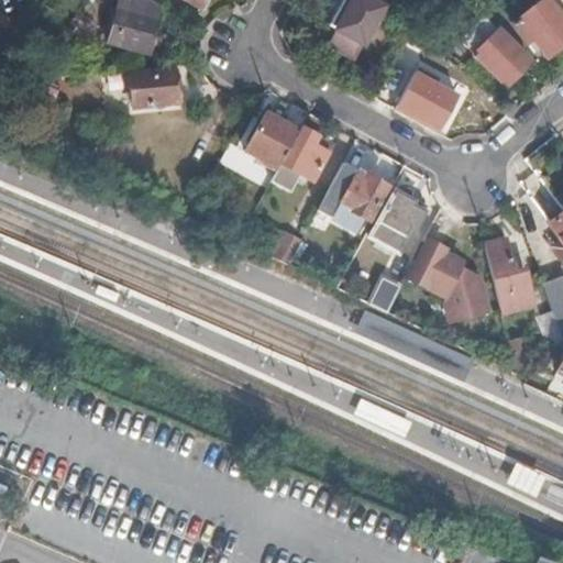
[(155,23),(159,6),(148,0),(116,0),(114,7),(106,41),(129,47),(146,52),(155,23)]
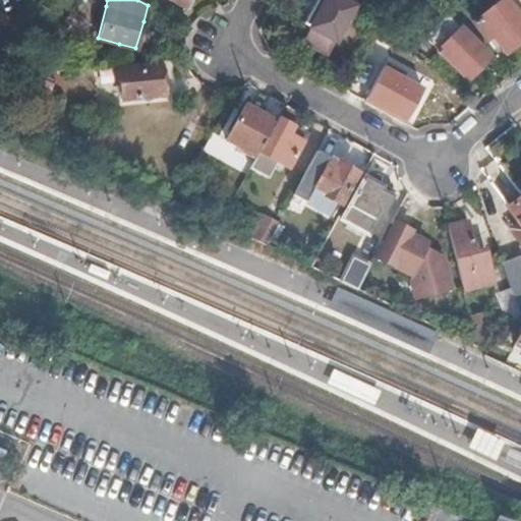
[(327,56),(353,8),(339,0),(316,0),(303,25),(309,30),(302,44),(327,56)]
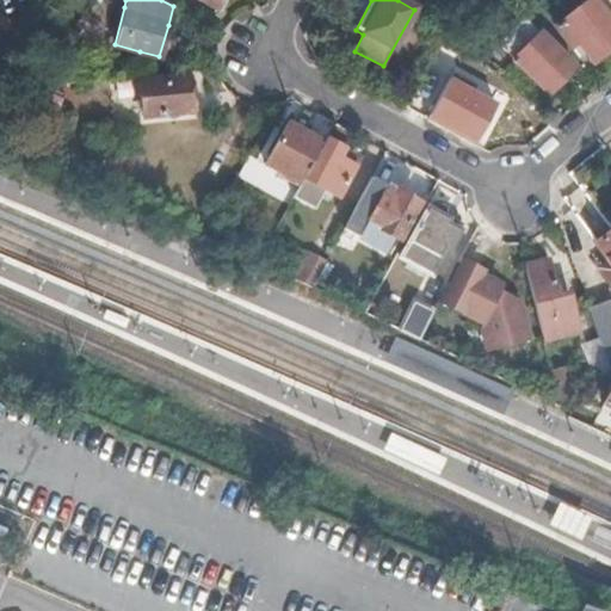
[(610,43),(610,22),(593,0),(585,0),(557,23),(573,44),(580,39),(594,56),(610,43)]
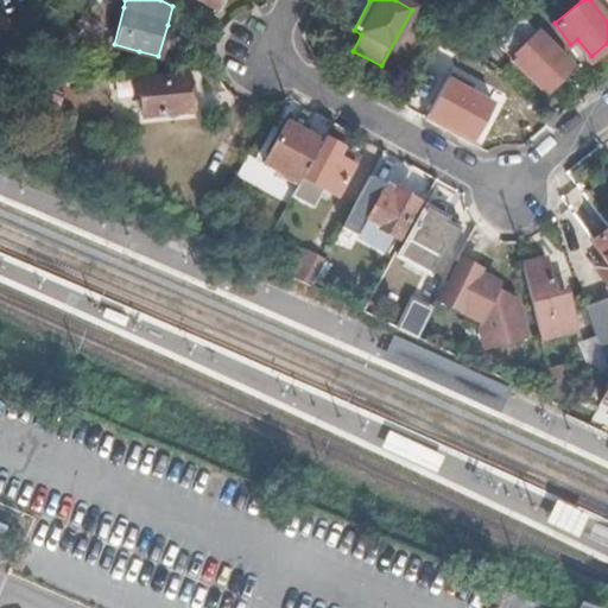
[(570,65),(521,18),(515,24),(500,42),(524,64),(548,88),(557,78),(570,65)]
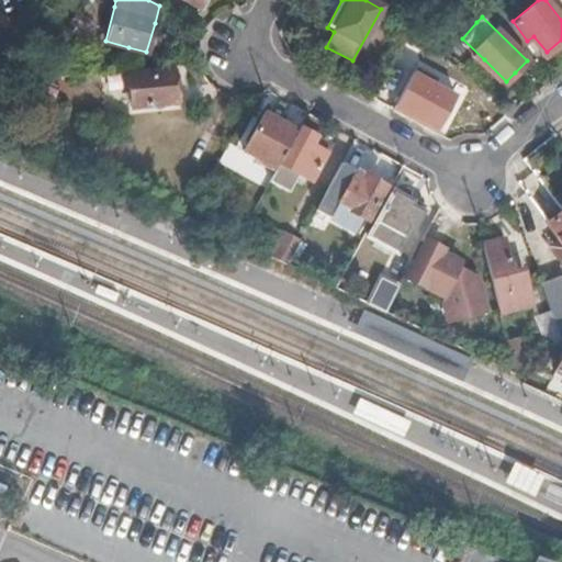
[(177,101),(175,83),(178,83),(176,69),(156,71),(128,74),(130,85),(132,105),(148,103),(177,101)]
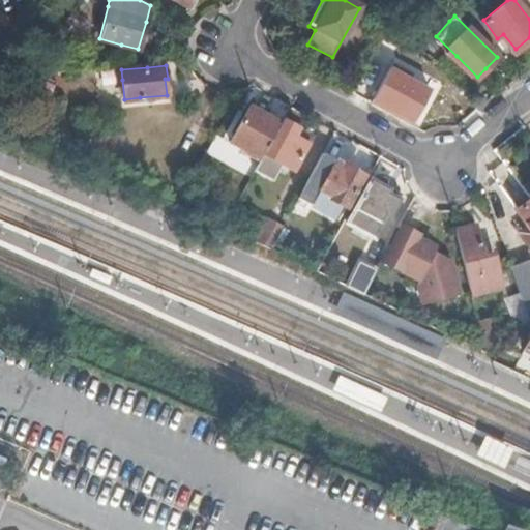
[(435,89),(391,66),(373,102),(415,125),(435,89)]
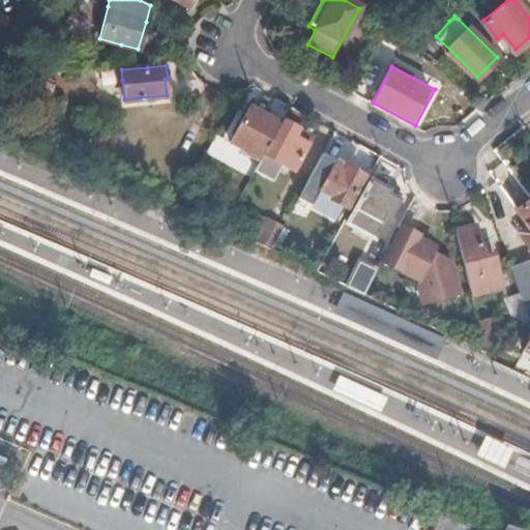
[(263,152),(277,122),(256,111),(246,106),(234,128),(226,143),(242,151),(258,160),(263,152)]
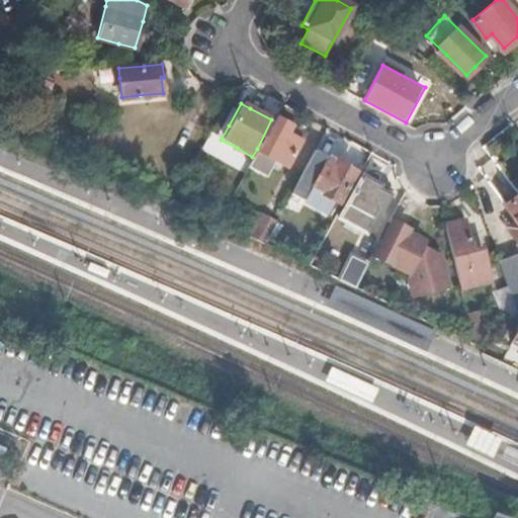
[(287,164),(301,138),(287,131),(291,123),(274,114),(271,119),(257,149),(287,164)]
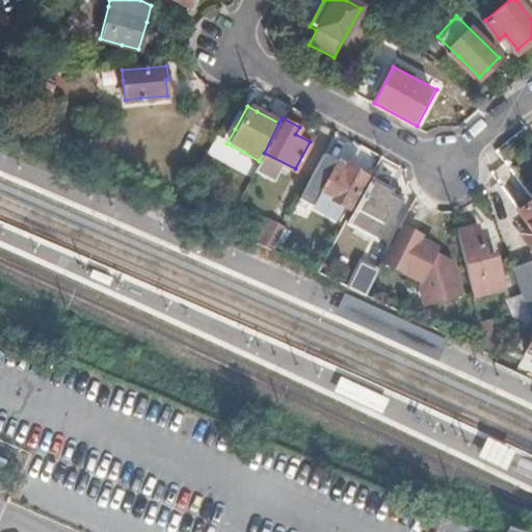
[(310,141),(314,134),(299,127),(295,134),(310,141)]
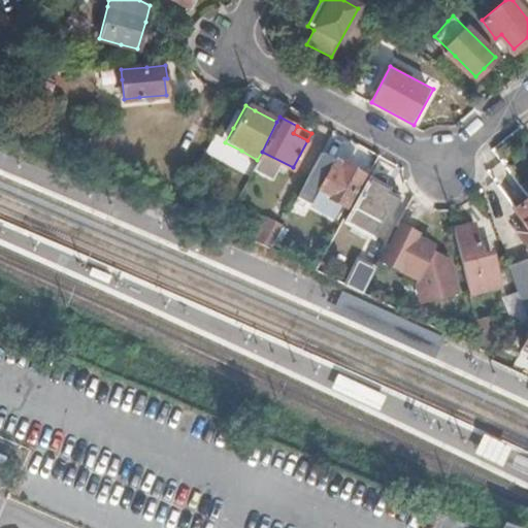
[(345,203),(352,192),(362,173),(334,158),(320,150),(304,182),(318,189),(310,202),(331,213),(339,200),(345,203)]
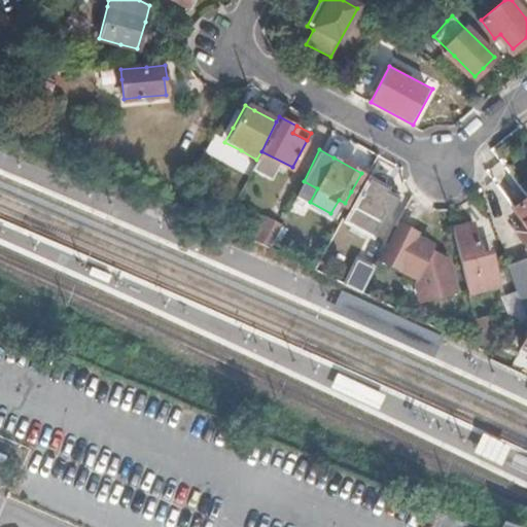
[(386,213),(390,204),(396,194),(386,188),(388,186),(385,184),(385,183),(386,179),(384,176),(381,173),(377,173),(374,173),(371,175),(371,177),(369,176),(353,206),(345,219),(357,226),(372,234),(378,223),(384,212),(386,213)]
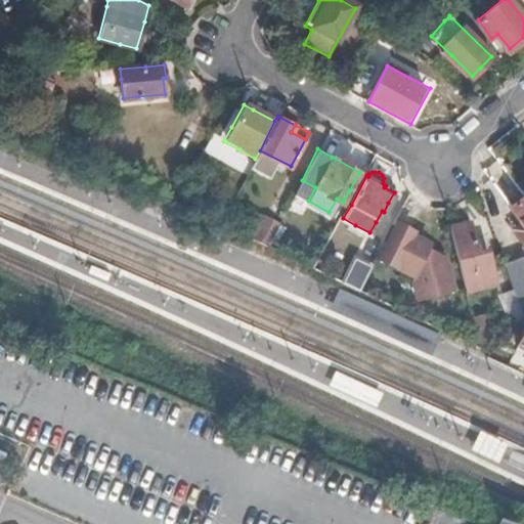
[(523,195),(511,207),(522,223),(515,229),(523,242),(523,195)]
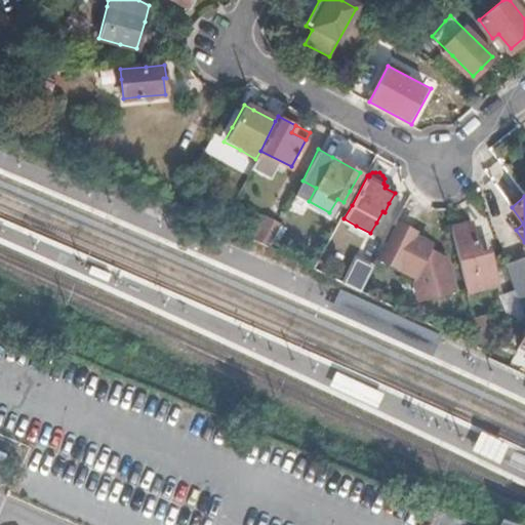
[(491,264),(481,233),(474,234),(468,215),(447,220),(452,238),(461,273),(491,264)]
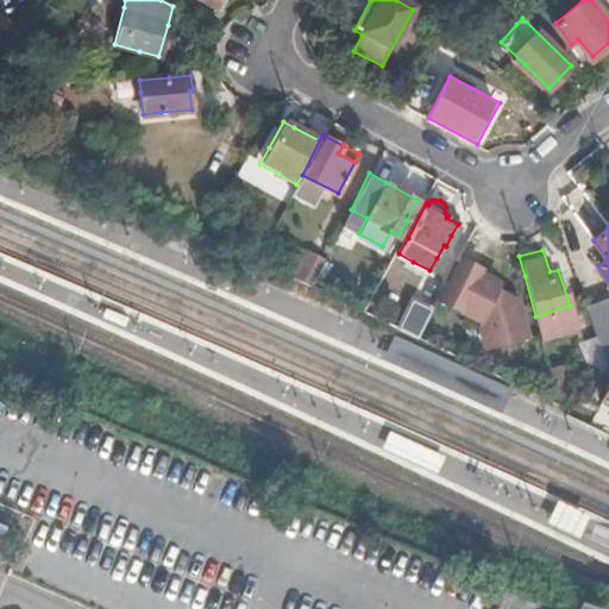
[(311,287),(322,262),(308,255),(295,278),(311,287)]
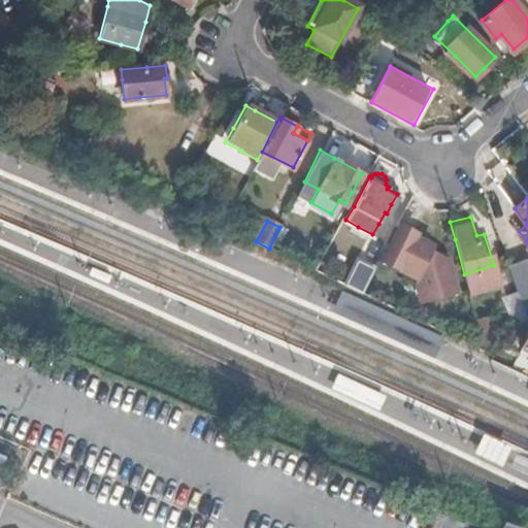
[(453,283),(448,259),(432,250),(433,246),(418,237),(419,235),(402,226),(391,245),(384,260),(397,267),(417,277),(416,281),(420,301),(436,297),(456,294),(453,283)]
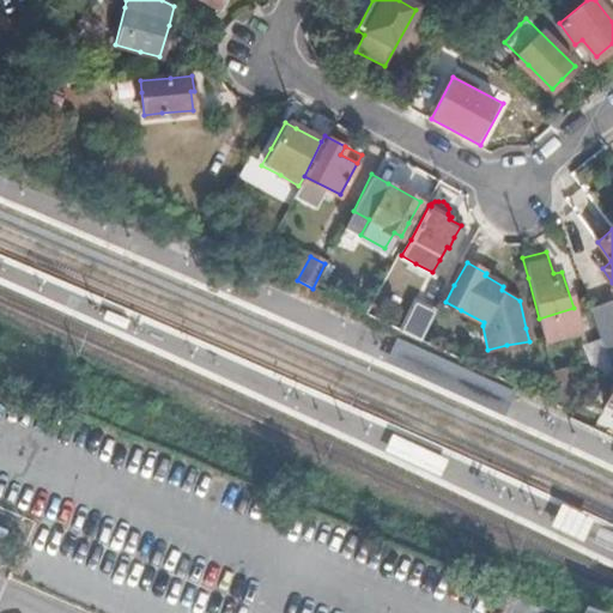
[(419,340),(434,311),(413,302),(399,331),(419,340)]
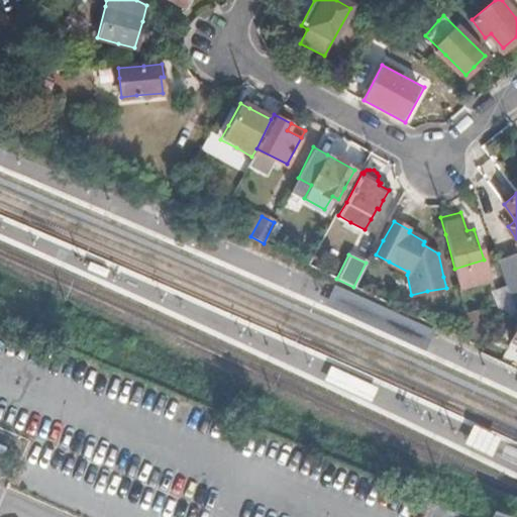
[(516,254),(497,263),(506,287),(514,311),(516,306),(516,254)]
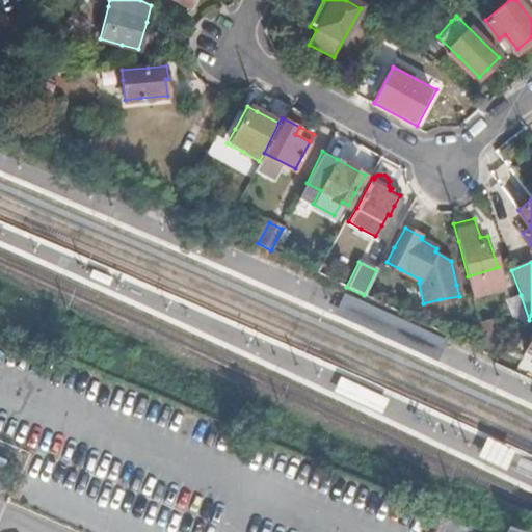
[(529,320),(521,295),(504,301),(511,321),(516,336),(529,320)]
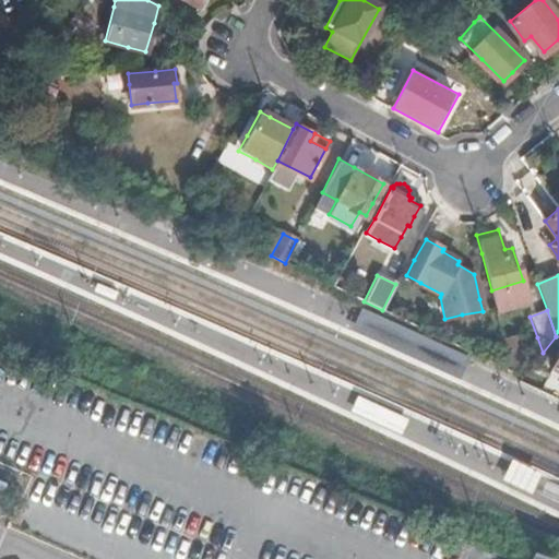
[(526,369),(519,342),(506,346),(513,373),(526,369)]
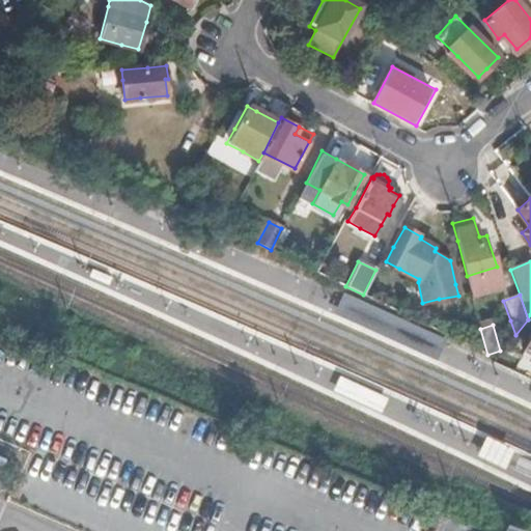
[(498,446),(483,439),(479,447),(476,455),(491,463),(505,469),(512,452),(498,446)]
